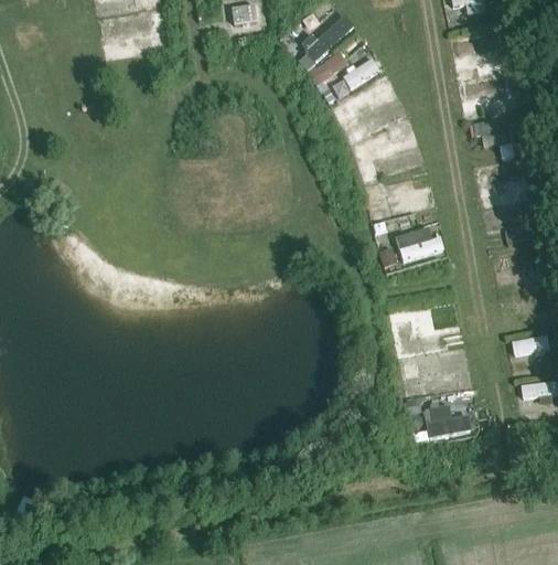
[(247,9),(224,12),(226,30),(250,25),(247,9)]
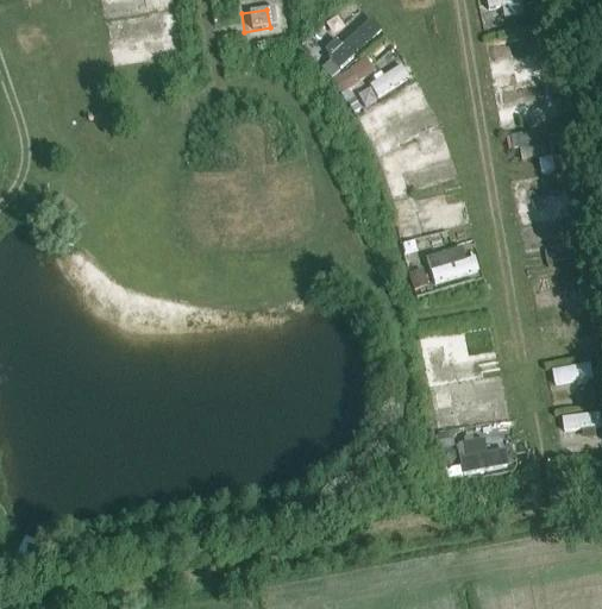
[(129,38),(130,49),(154,48),(152,38),(168,37),(167,17),(104,20),(105,39),(129,38)]
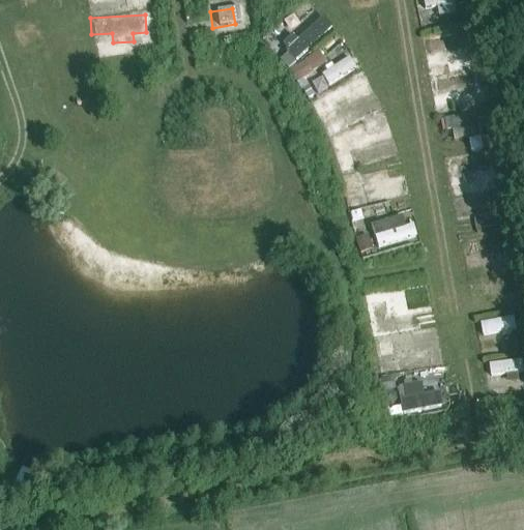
[(318,16),(275,56),(288,68),(330,28),(318,16)]
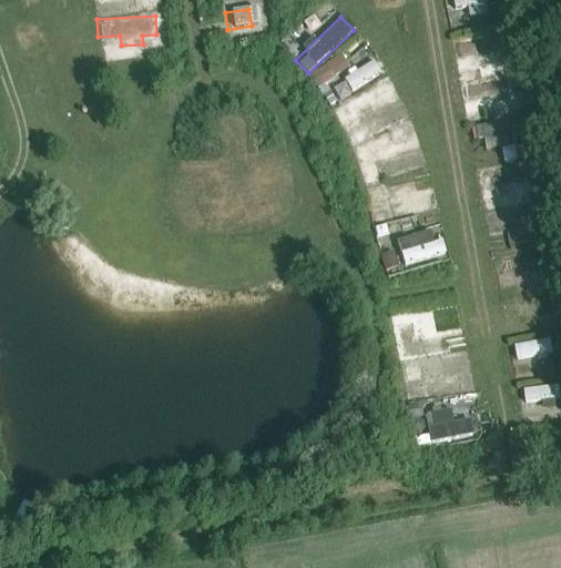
[(473,67),(505,63),(501,33),(454,39),(456,56),(471,54),(473,67)]
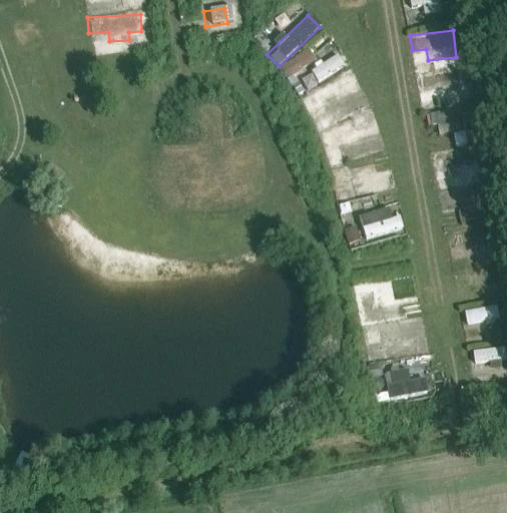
[(316,82),(346,68),(340,55),(310,69),(316,82)]
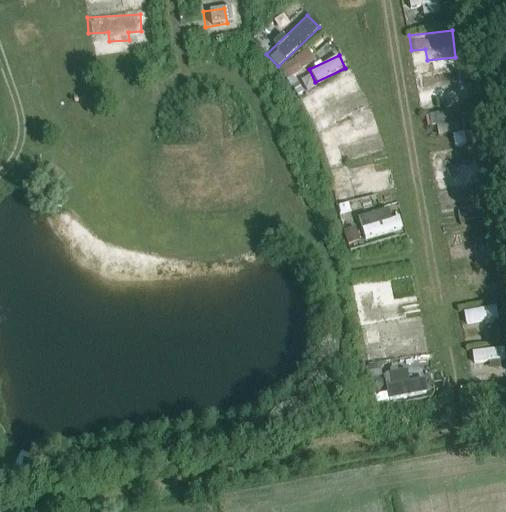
[(418,88),(459,83),(458,69),(416,74),(418,88)]
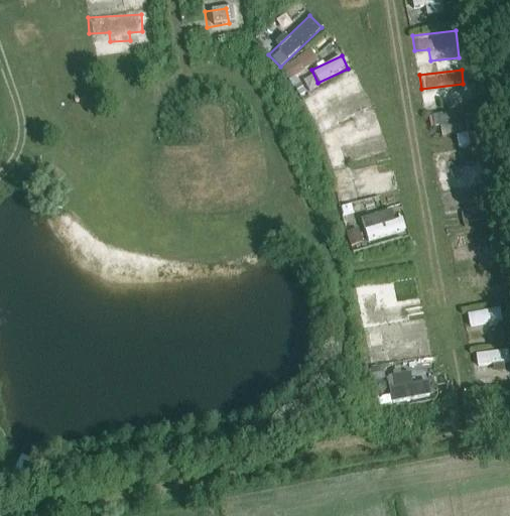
[(443,110),(457,109),(455,86),(441,87),(443,110)]
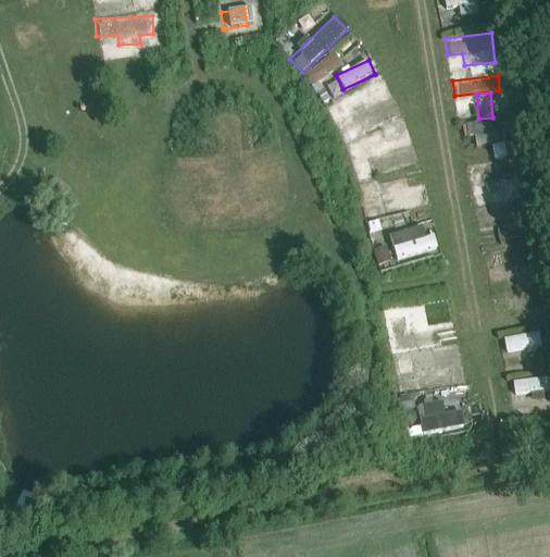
[(395,96),(374,104),(370,97),(348,107),(359,131),(402,112),(395,96)]
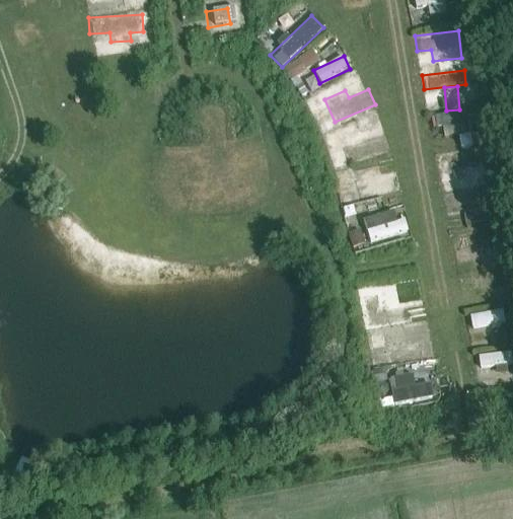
[(464,109),(436,116),(440,137),(468,131),(464,109)]
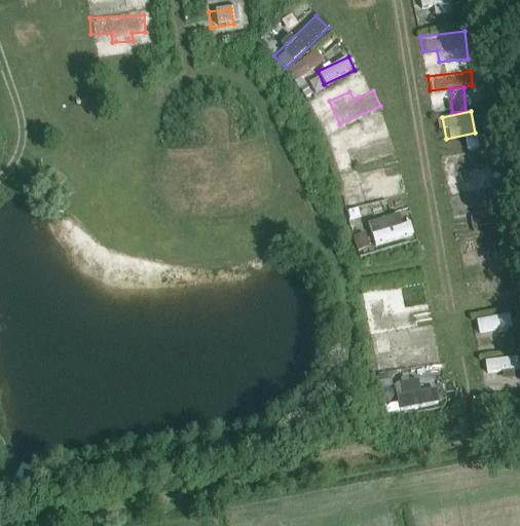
[(353,163),(396,150),(391,135),(368,142),(365,134),(345,140),(353,163)]
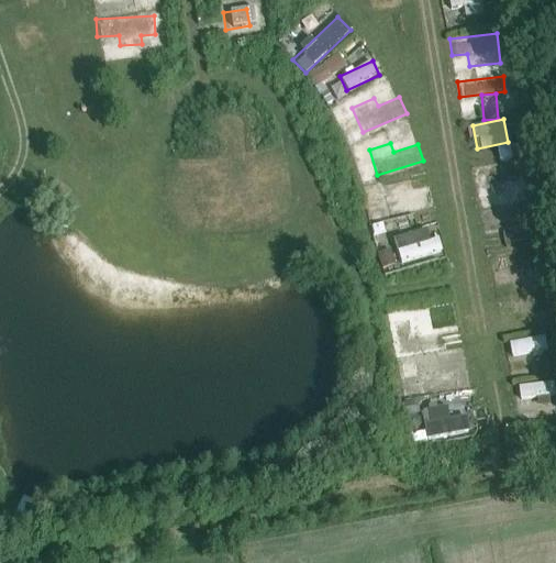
[(479,185),(520,179),(518,165),(478,169),(479,185)]
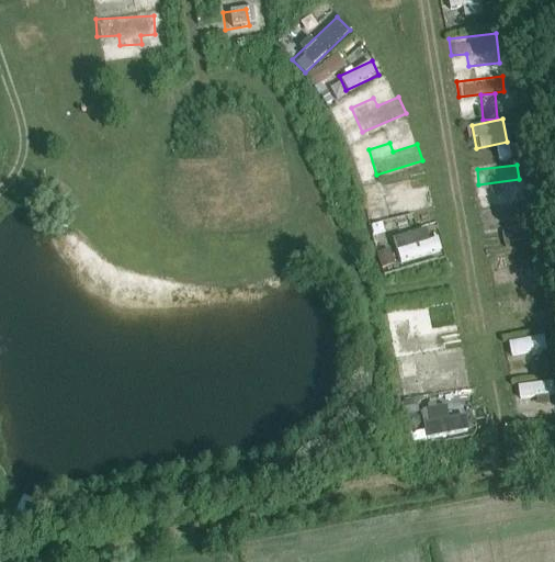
[(428,189),(410,192),(408,181),(382,186),(387,215),(431,208),(428,189)]
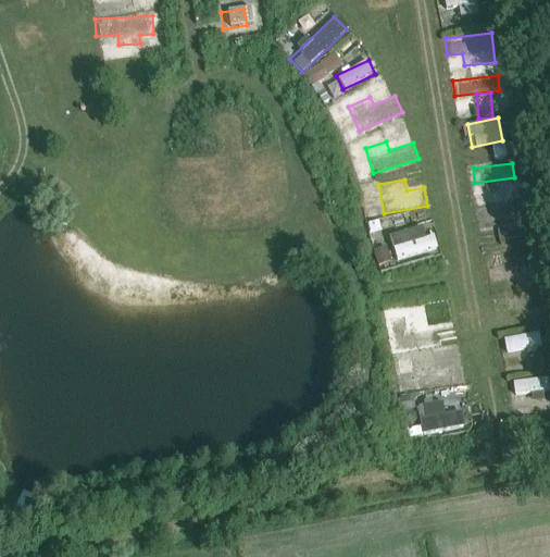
[(480,222),(504,220),(505,232),(529,230),(528,205),(479,208),(480,222)]
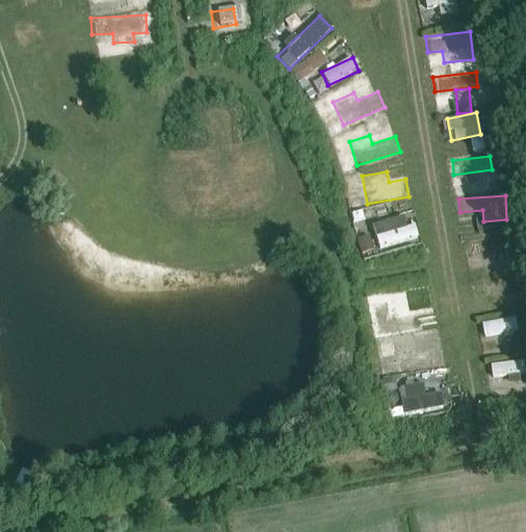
[(375,227),(380,248),(419,238),(416,224),(396,230),(394,221),(375,227)]
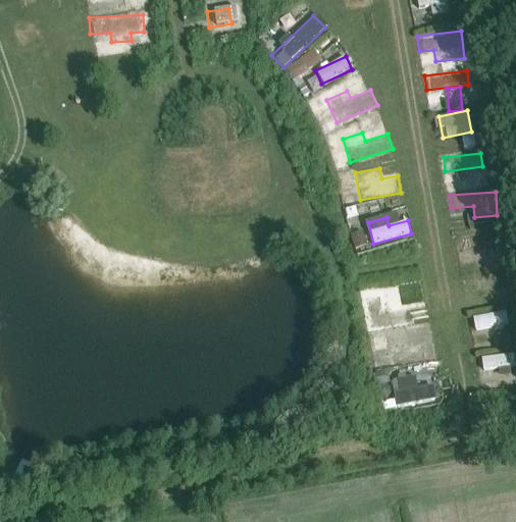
[(382,319),(403,317),(403,304),(418,303),(418,291),(381,294),(382,319)]
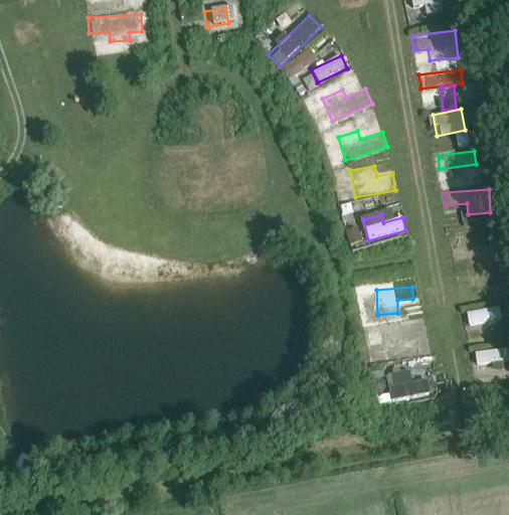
[(468,311),(469,324),(493,321),(491,309),(468,311)]
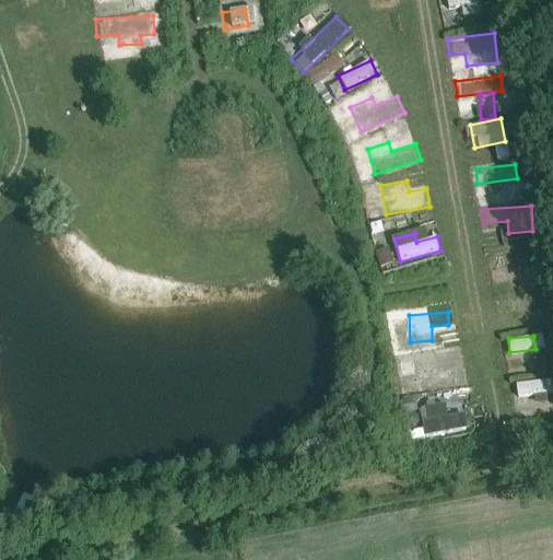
[(458,368),(413,374),(415,394),(461,386),(458,368)]
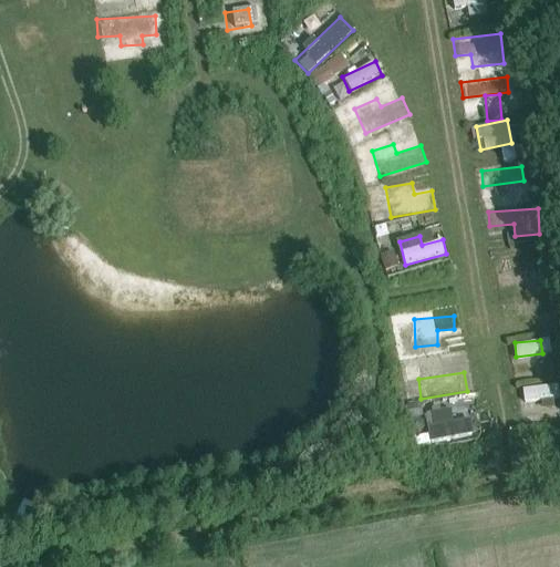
[(521,390),(524,403),(559,398),(558,384),(521,390)]
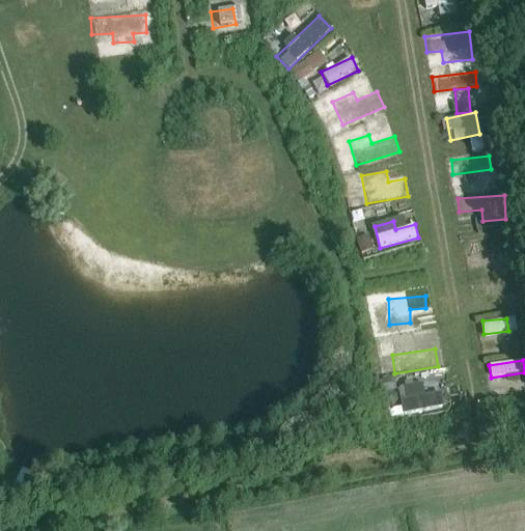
[(399,414),(444,408),(439,370),(394,376),(394,379),(380,381),(383,402),(396,400),(399,414)]
